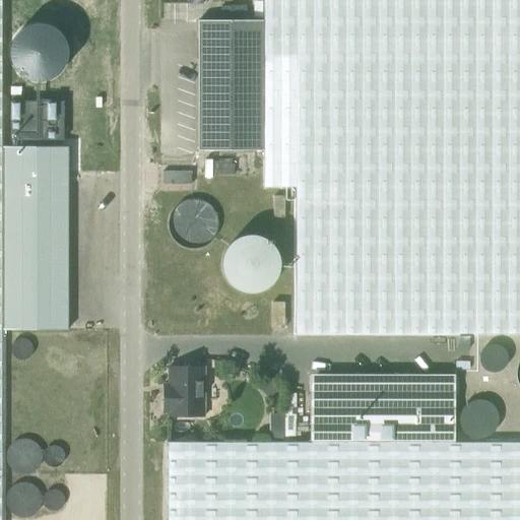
[(519,333),(519,0),(263,0),(263,20),(263,149),(263,186),(296,186),(295,333),(519,333)]
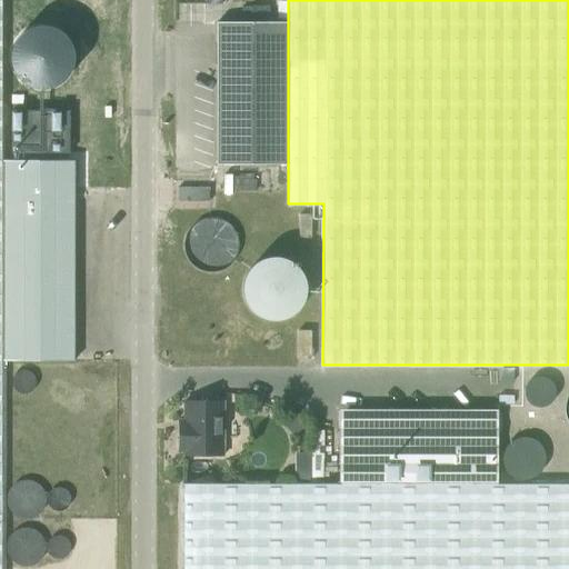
[(288,163),(288,22),(217,21),(216,163),(288,163)]
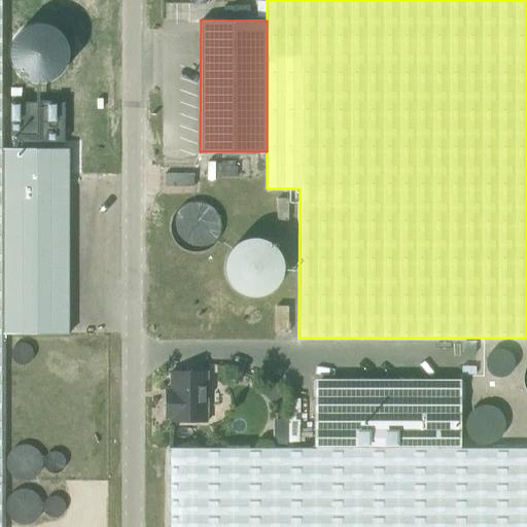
[(10,51),(10,53),(10,55),(10,57),(10,58),(10,60),(11,61),(11,63),(12,64),(13,66),(13,67),(14,69),(15,70),(16,71),(18,72),(19,74),(21,75),(22,76),(23,77),(25,77),(26,78),(28,79),(29,79),(31,80),(32,80),(34,81),(35,81),(37,81),(39,81),(40,81),(42,81),(44,80),(45,80),(47,80),(48,79),(50,79),(51,78),(54,77),(55,76),(56,75),(58,74),(59,73),(60,72),(61,71),(62,70),(63,68),(64,67),(65,65),(65,64),(66,62),(66,61),(67,59),(67,58),(67,56),(67,54),(67,53),(67,50),(67,49),(67,47),(67,45),(66,44),(66,42),(65,41),(64,39),(64,38),(63,37),(62,35),(61,34),(60,33),(58,32),(57,31),(56,30),(55,29),(53,28),(51,27),(49,26),(48,26),(46,25),(45,25),(43,25),(41,24),(40,24),(38,24),(37,24),(35,24),(33,25),(32,25),(30,25),(29,26),(27,27),(26,27),(24,28),(23,29),(22,30),(20,31),(19,32),(18,33),(16,34),(15,36),(14,37),(13,38),(12,40),(12,41),(11,43),(11,44),(10,46),(10,47),(10,49),(10,51)]
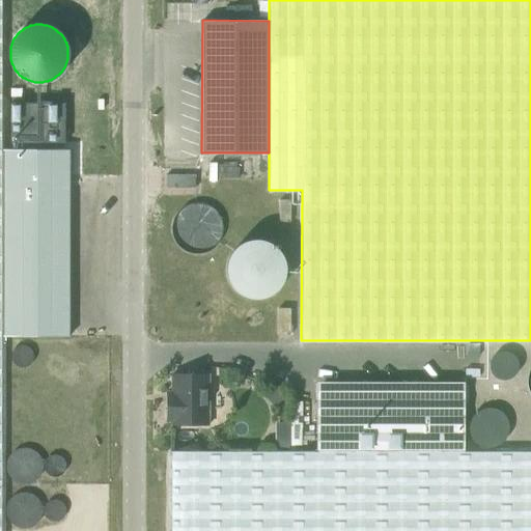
[(10,103),(10,142),(64,142),(64,103),(10,103)]
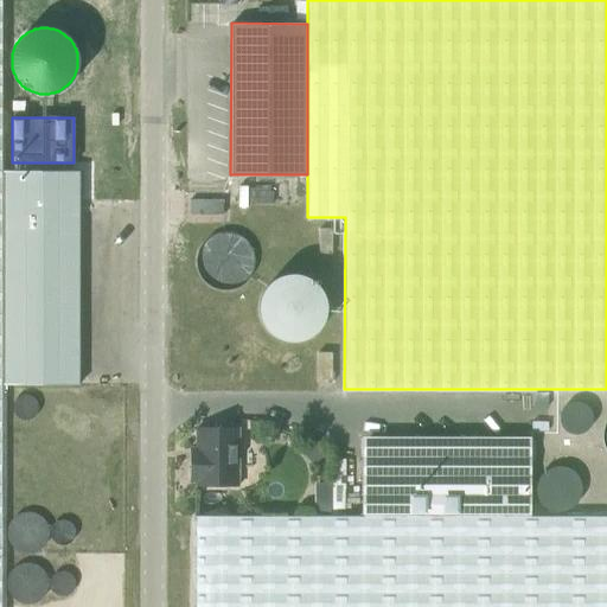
[(78,171),(2,171),(2,384),(78,384),(78,171)]
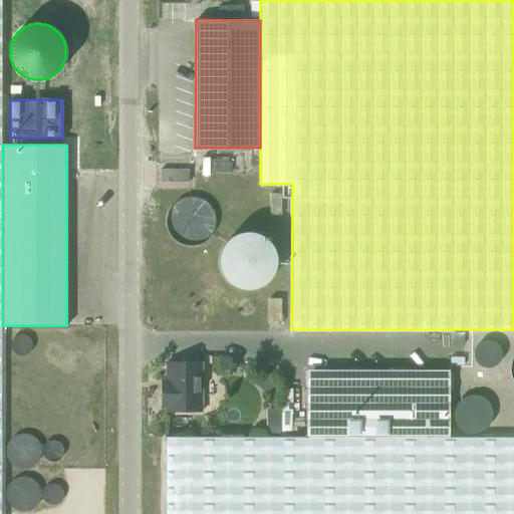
[(161,182),(189,182),(189,170),(161,169),(161,182)]
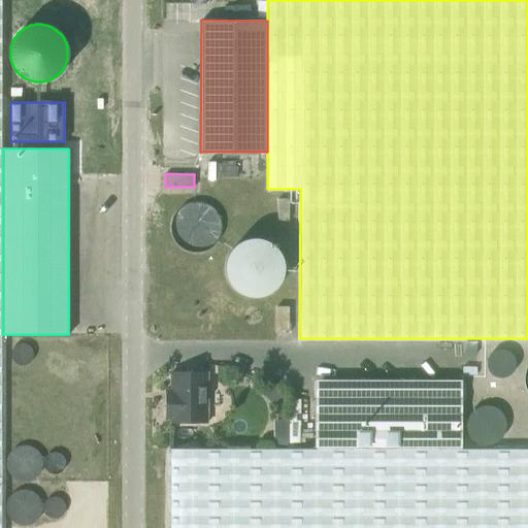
[(277,220),(289,220),(289,198),(277,198),(277,220)]
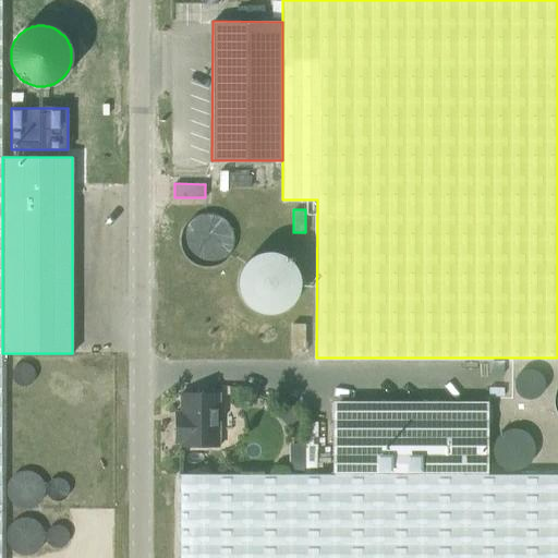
[(290,324),(290,352),(304,352),(304,324),(290,324)]
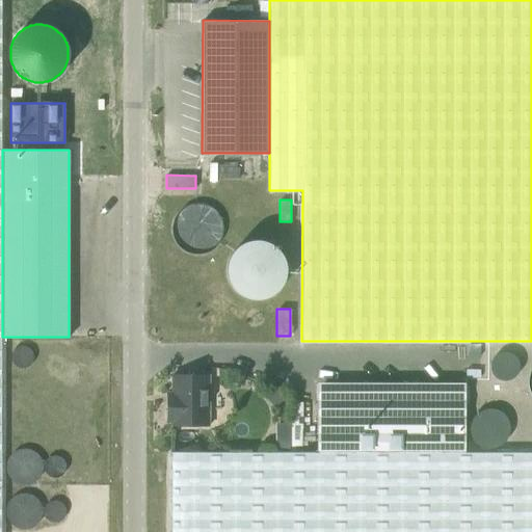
[(171,422),(171,425),(209,425),(209,375),(171,375),(171,392),(167,392),(167,422),(171,422)]
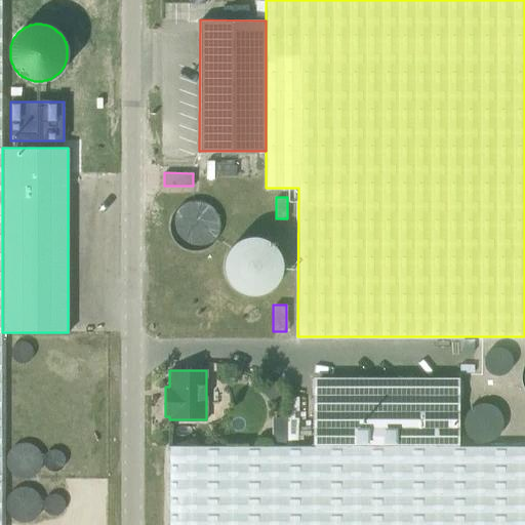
[(313,377),(313,446),(458,445),(458,377),(313,377)]
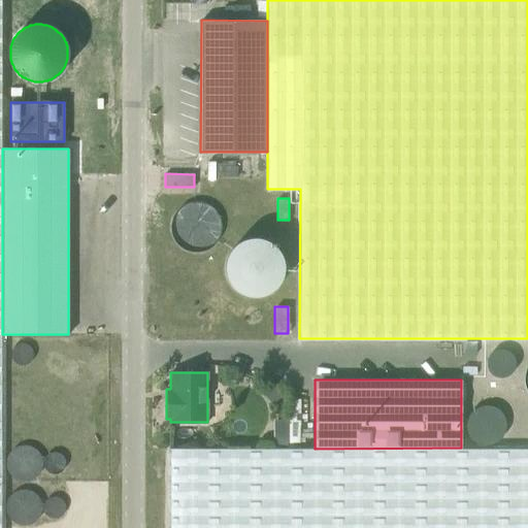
[(274,387),(264,396),(272,404),(283,396),(274,387)]
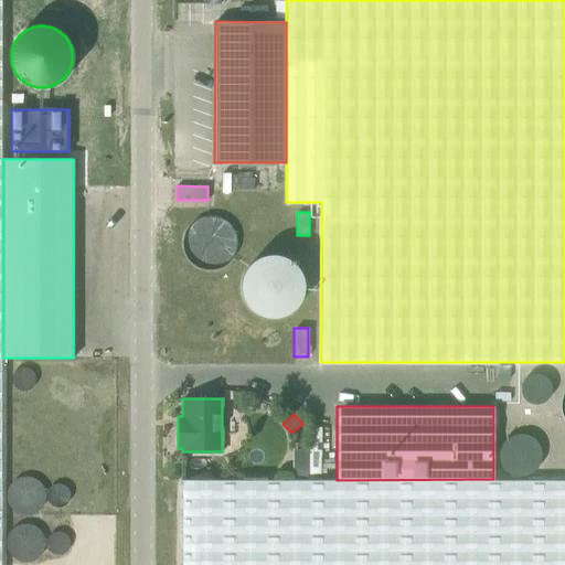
[(564,564),(564,479),(493,479),(337,480),(182,479),(182,564),(564,564)]
